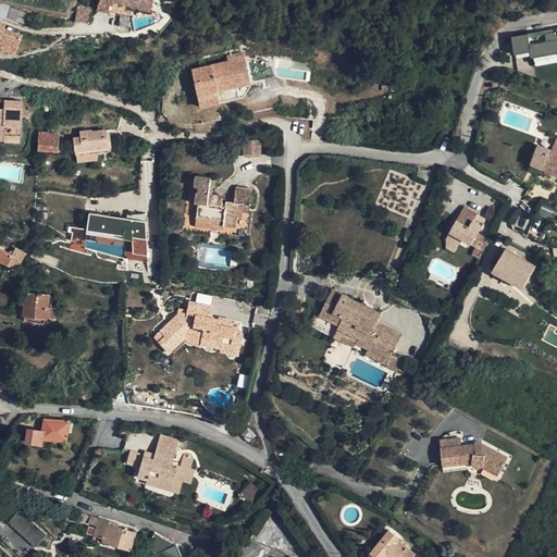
[(109,12),(111,1),(107,0),(99,0),(97,9),(109,12)]
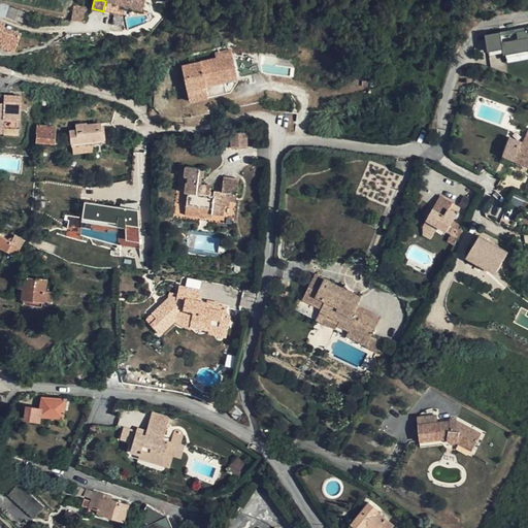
[(101,0),(105,1),(126,5),(125,7),(142,11),(144,0),(101,0)]
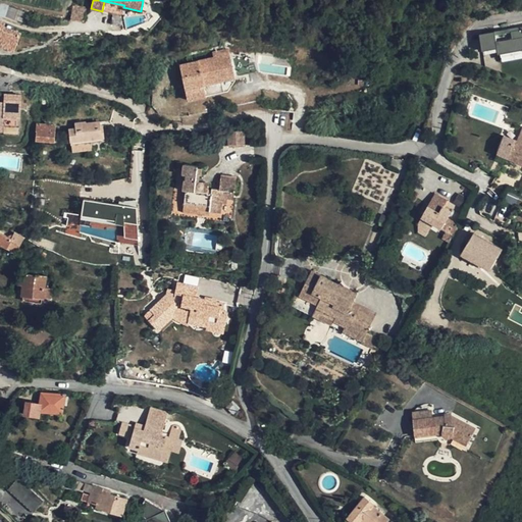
[(30,24),(33,14),(8,6),(5,15),(30,24)]
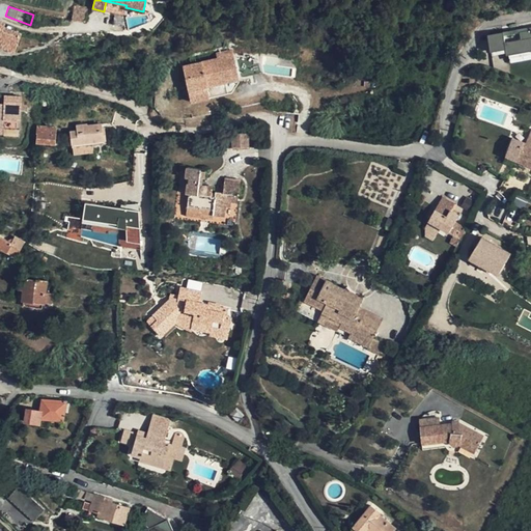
[(0,21),(0,46),(15,51),(21,33),(3,27),(4,23),(0,21)]
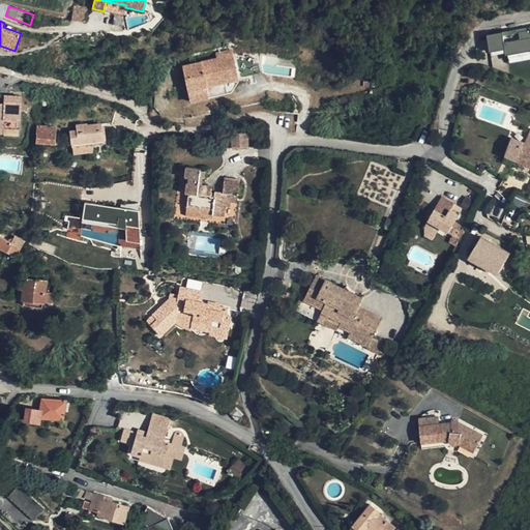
[(502,33),(487,35),(490,50),(504,48),(505,56),(529,51),(529,27),(528,28),(528,30),(519,32),(520,39),(504,42),(502,33)]
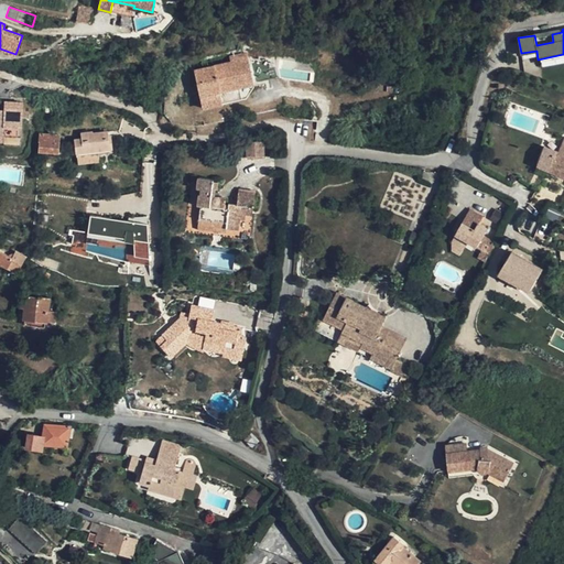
[(0,55),(14,61),(15,54),(0,49),(0,55)]
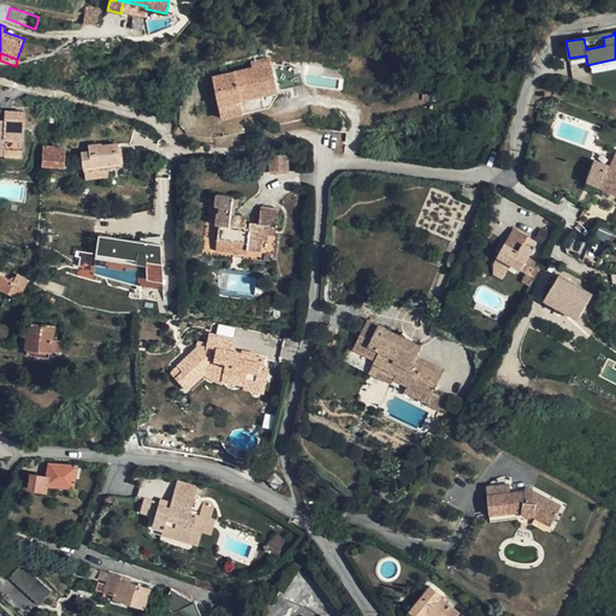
[(250,67),(212,75),(220,120),(243,117),(240,102),(277,95),(270,57),(249,60),(250,67)]
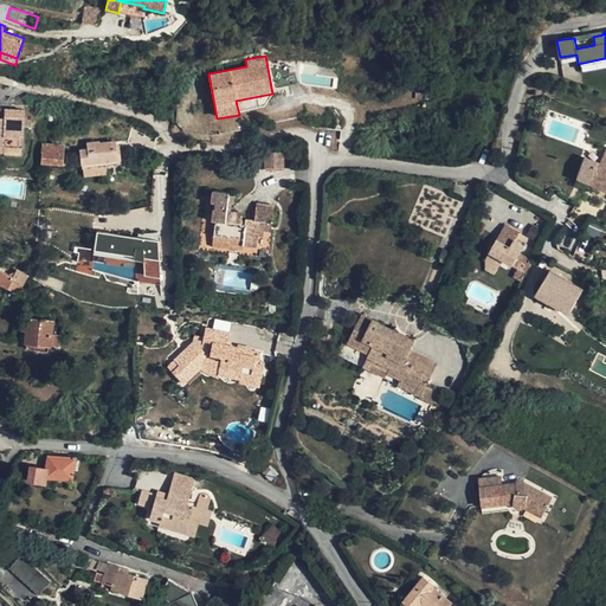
[(0,144),(5,146),(18,147),(19,130),(25,130),(26,109),(5,107),(4,117),(0,116),(0,144)]
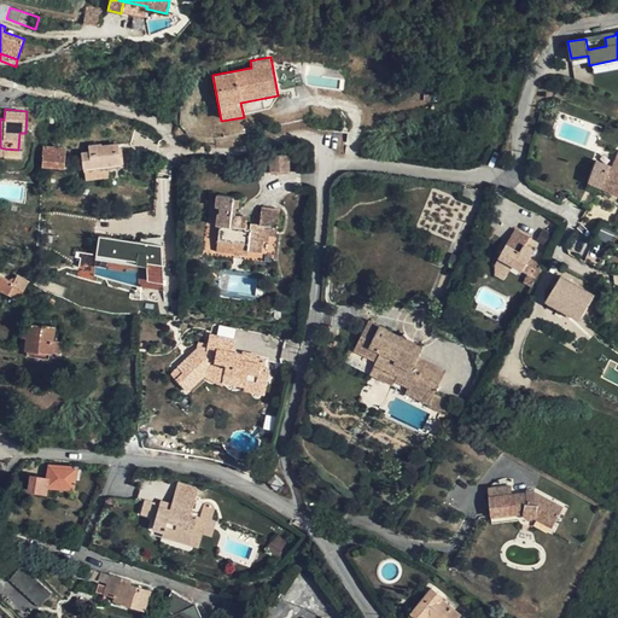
[(82,152),(85,172),(108,168),(123,165),(121,147),(120,147),(115,147),(115,144),(103,145),(103,144),(89,145),(91,151),(82,152)]
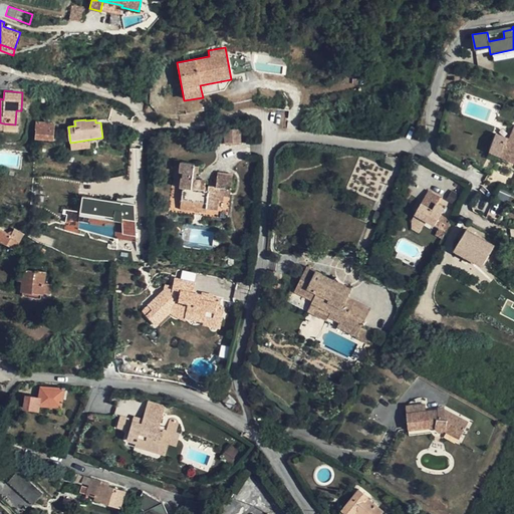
[(50,124),(50,122),(37,121),(35,138),(53,139),(53,124),(50,124)]
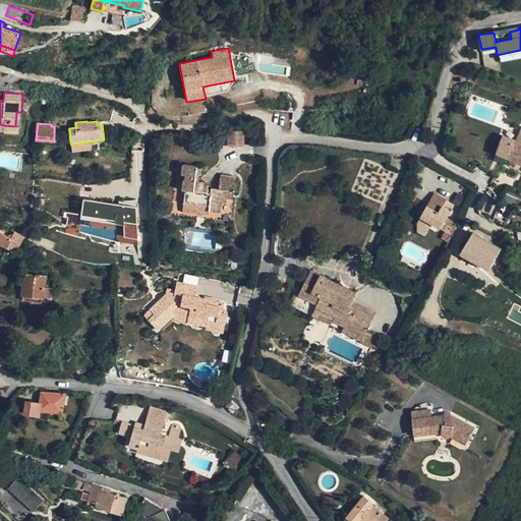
[(520,128),(516,140),(506,158),(520,163),(520,128)]
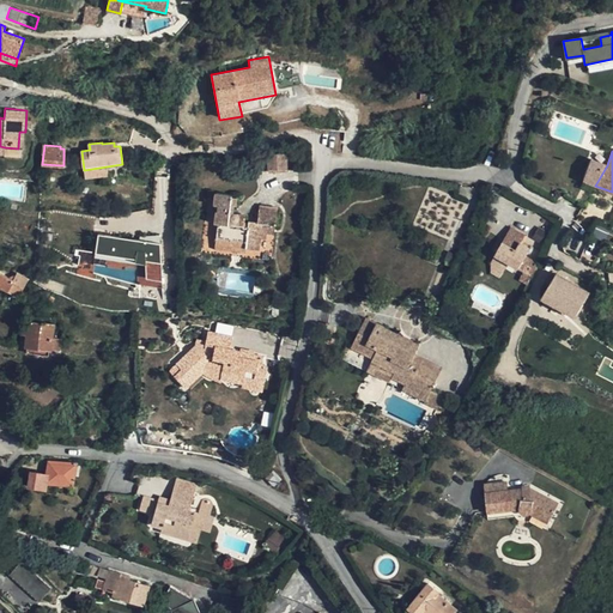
[(266,156),(268,171),(287,169),(286,155),(266,156)]
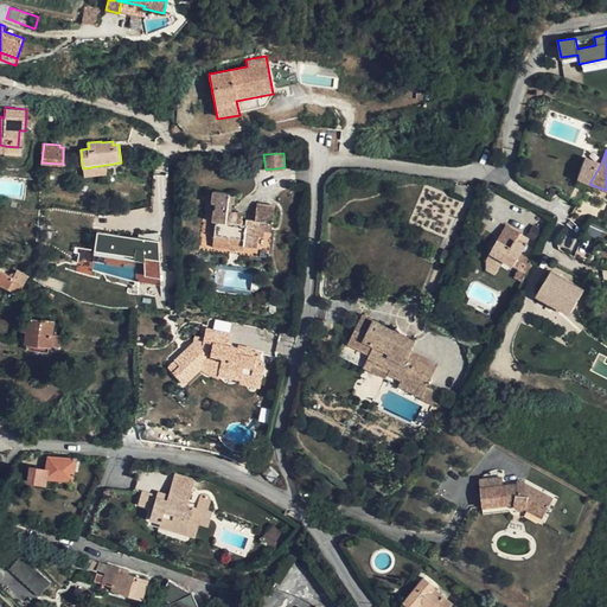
[(583,181),(593,160),(586,158),(577,178),(583,181)]
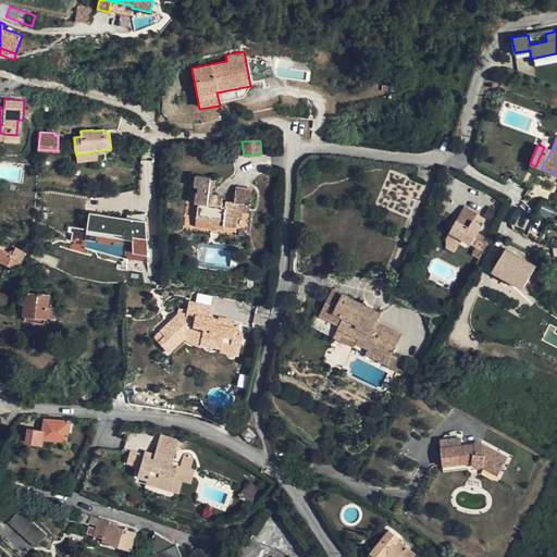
[(552,150),(544,147),(535,166),(541,169),(552,150)]
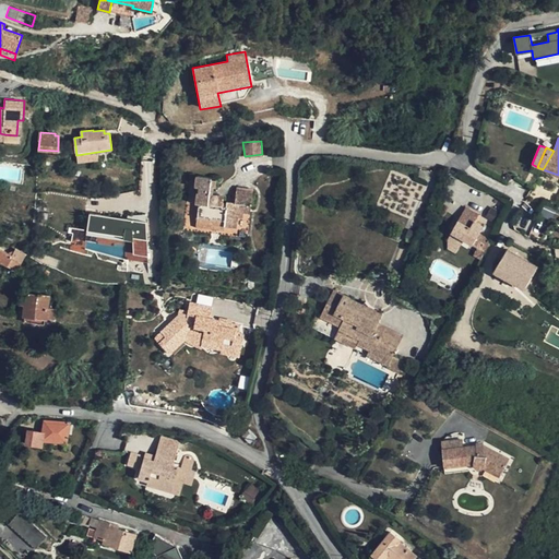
[(98,159),(97,152),(76,155),(78,162),(98,159)]
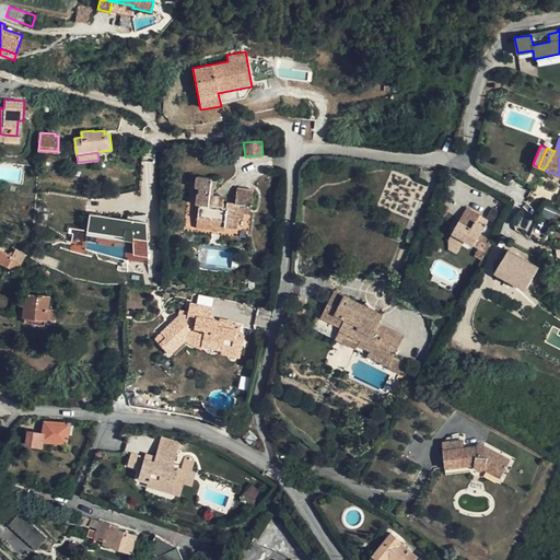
[(225,219),(224,226),(237,229),(238,218),(243,218),(244,213),(252,213),(254,189),(237,187),(235,203),(223,202),(223,196),(212,195),(213,187),(216,187),(217,181),(211,179),(212,177),(196,175),(195,188),(200,188),(199,194),(197,193),(196,205),(199,205),(197,217),(225,219)]
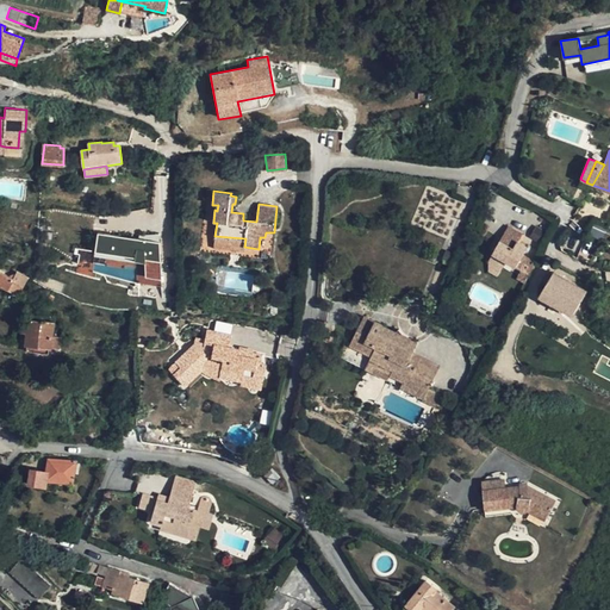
[(509,225),(500,241),(514,248),(518,241),(522,234),(509,225)]
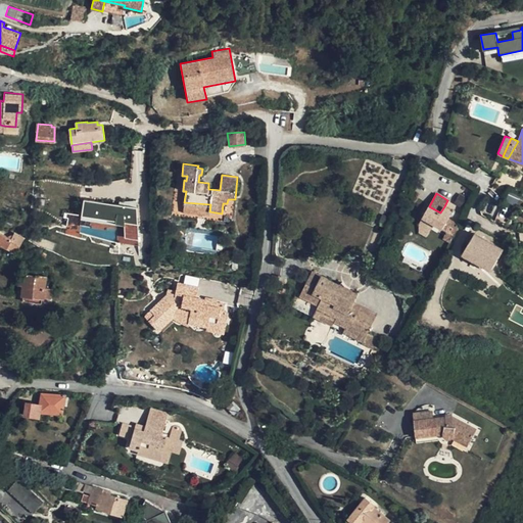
[(135,244),(139,207),(83,201),(81,222),(122,226),(120,243),(135,244)]
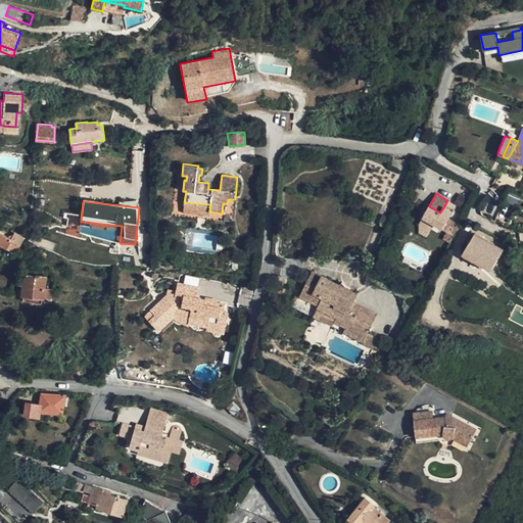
[(208,216),(209,211),(210,204),(184,202),(183,212),(208,216)]
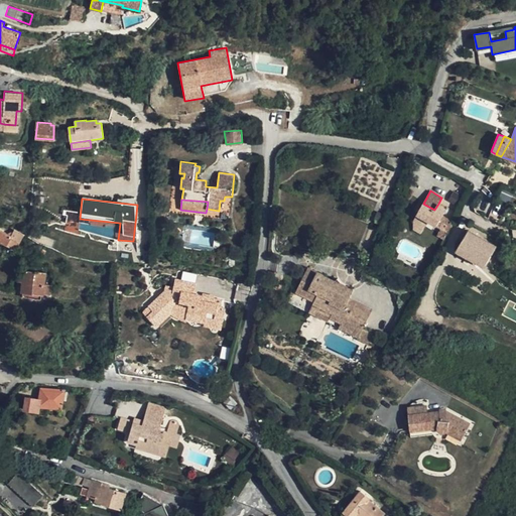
[(446,209),(438,204),(434,210),(423,204),(417,215),(428,221),(441,229),(438,236),(444,239),(448,233),(454,222),(442,216),(446,209)]
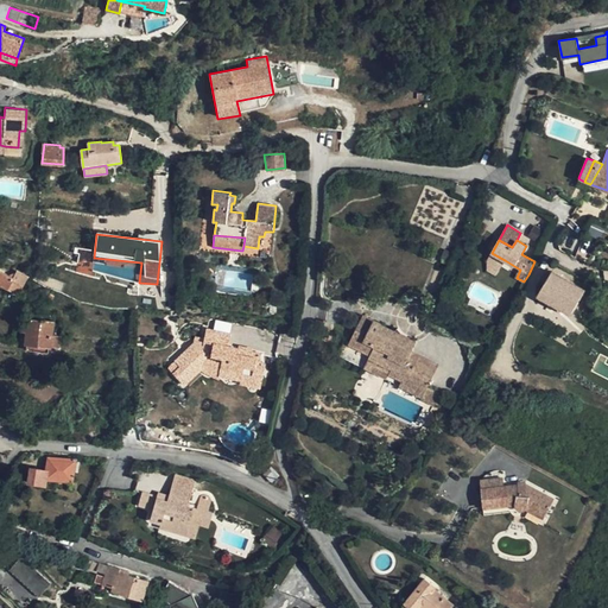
[(501,267),(505,260),(492,253),(488,260),(501,267)]
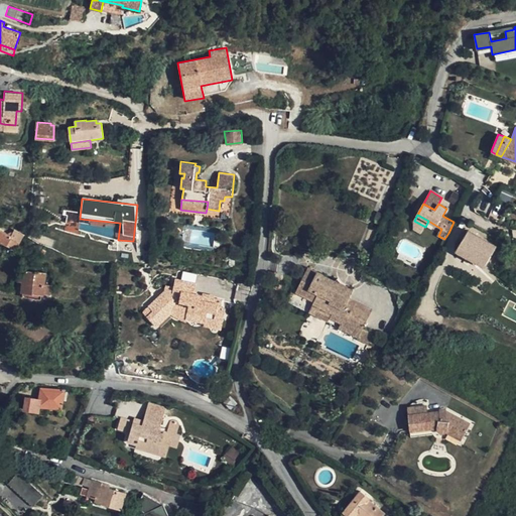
[(460,239),(463,241),(476,248),(475,251),(482,255),(490,242),(466,228),(460,239)]
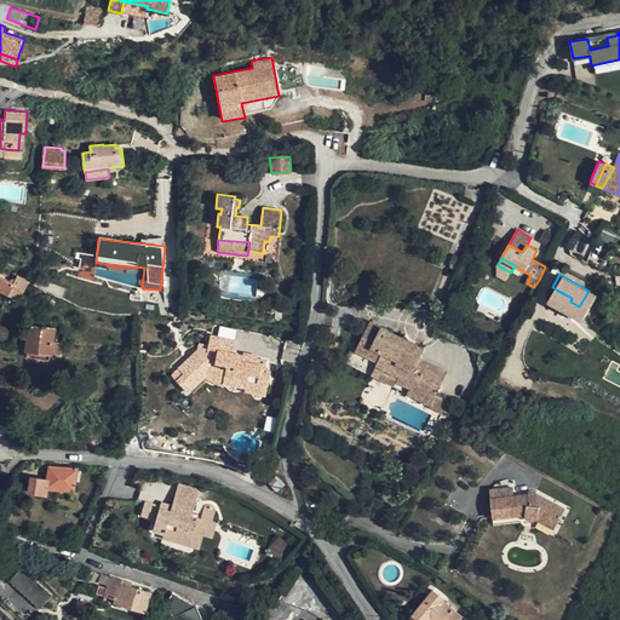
[(0,275),(0,290),(18,300),(24,290),(28,282),(17,276),(13,282),(0,275)]
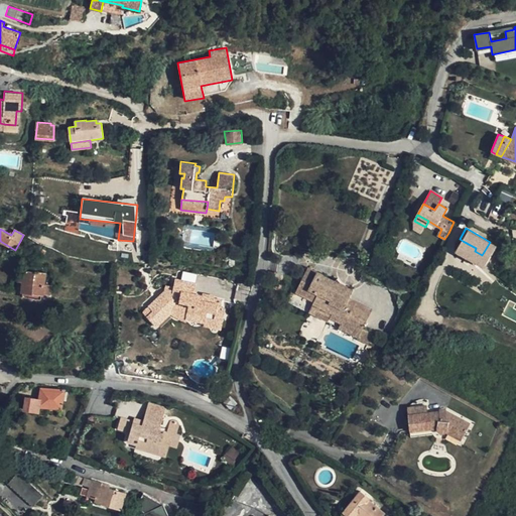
[(476,248),(463,241),(457,251),(468,257),(467,260),(484,270),(490,259),(482,255),(475,251),(476,248)]
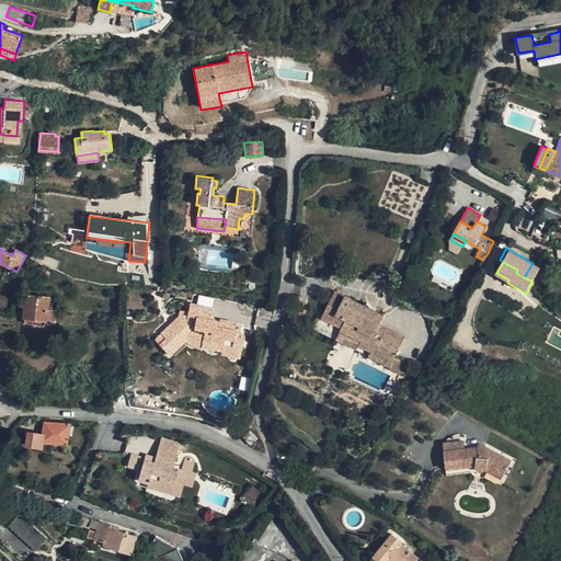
[(533,263),(524,277),(533,282),(540,267),(533,263)]
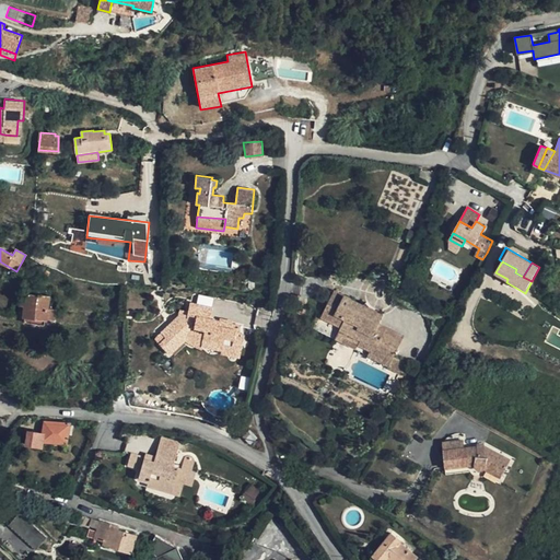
[(54,321),(56,310),(47,308),(48,296),(22,292),(19,315),(45,319),(54,321)]
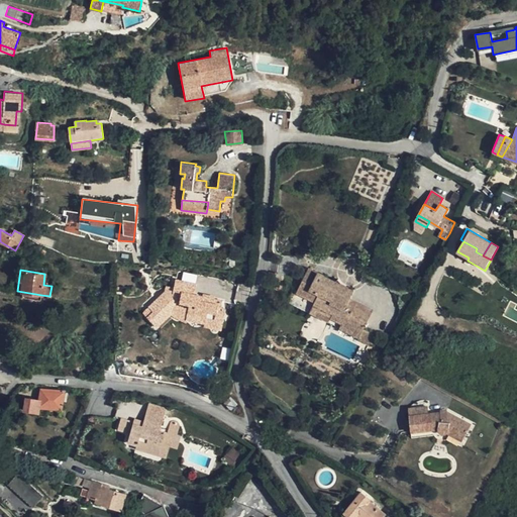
[(354,293),(348,289),(346,293),(338,289),(340,286),(308,270),(297,294),(314,303),(313,305),(332,314),(330,319),(342,325),(346,317),(366,326),(373,312),(350,300),(354,293)]
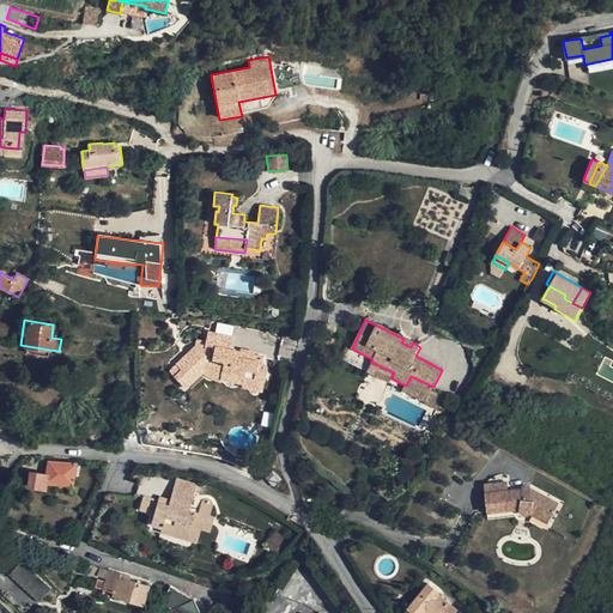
[(253,386),(259,359),(254,358),(240,354),(241,351),(231,349),(234,337),(208,332),(206,344),(201,343),(198,346),(199,349),(183,362),(189,368),(182,375),(192,384),(208,369),(210,362),(213,359),(224,362),(223,365),(222,371),(220,378),(243,383),(253,386)]
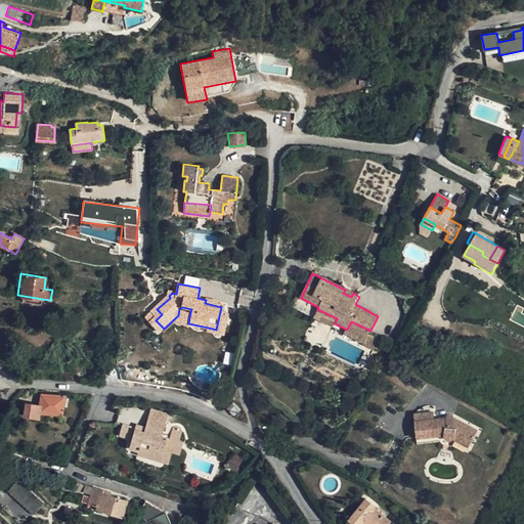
[(41,304),(42,299),(17,295),(22,301),(41,304)]
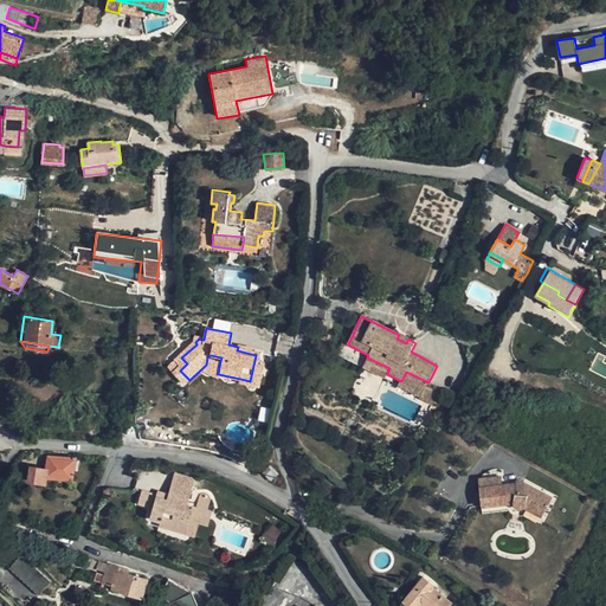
[(238,345),(238,347),(237,350),(251,354),(252,347),(238,345)]
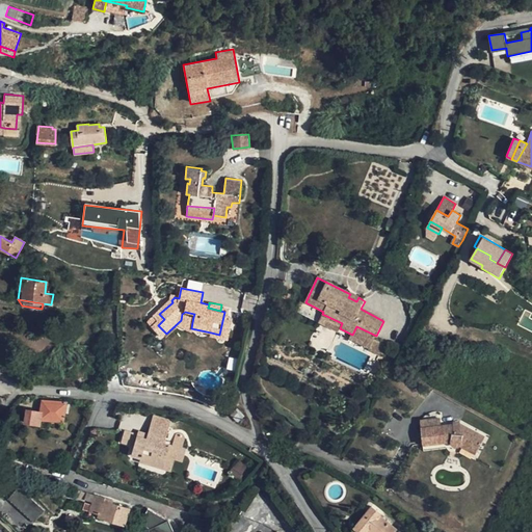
[(228,340),(232,318),(228,317),(229,313),(224,312),(219,335),(219,338),(228,340)]
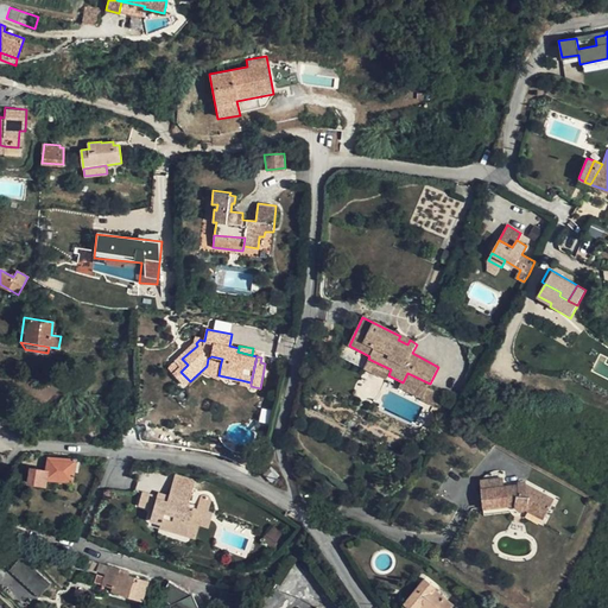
[(221,362),(208,359),(207,366),(220,368),(221,362)]
